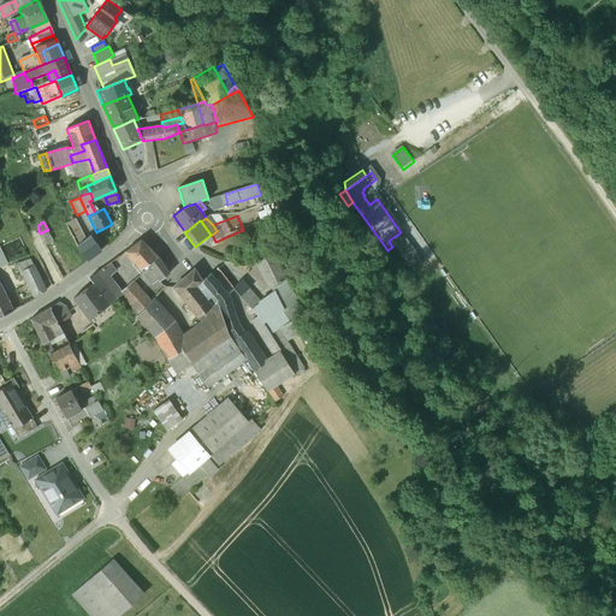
[(86,240),(78,225),(69,230),(77,246),(88,261),(101,252),(90,236),(86,240)]
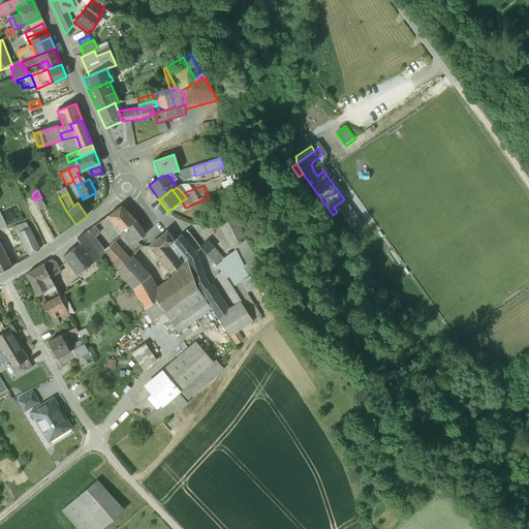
[(33,200),(38,210),(45,207),(40,197),(34,200),(33,200)]
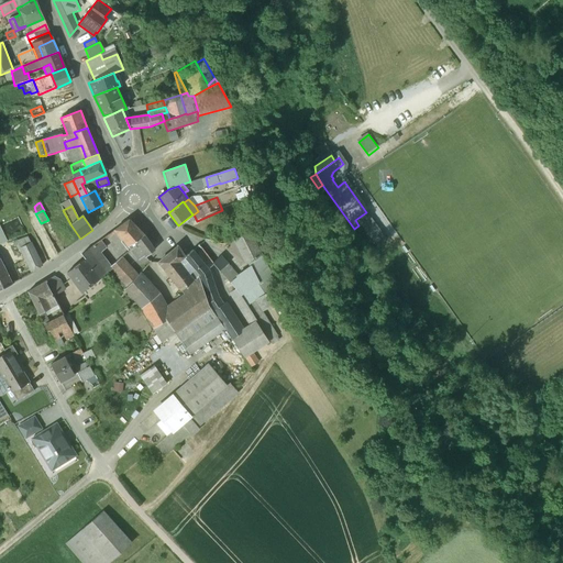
[(129,220),(114,230),(128,246),(134,242),(134,241),(142,233),(138,228),(129,220)]
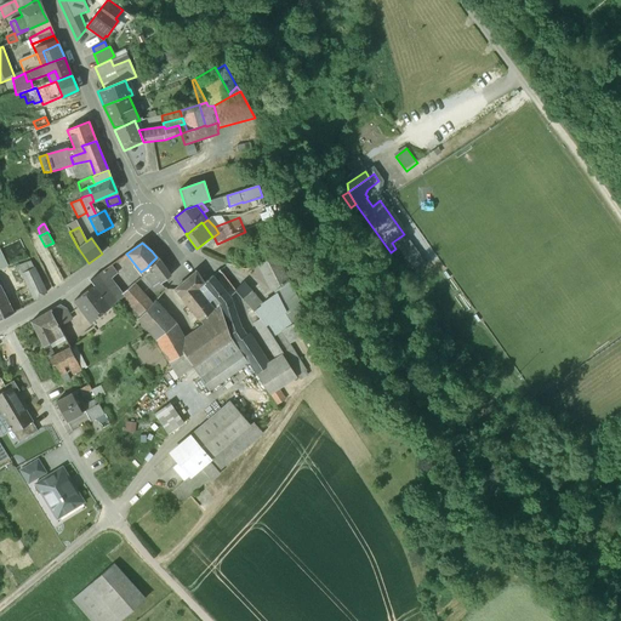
[(275,289),(290,281),(278,256),(257,265),(271,291),(275,289)]
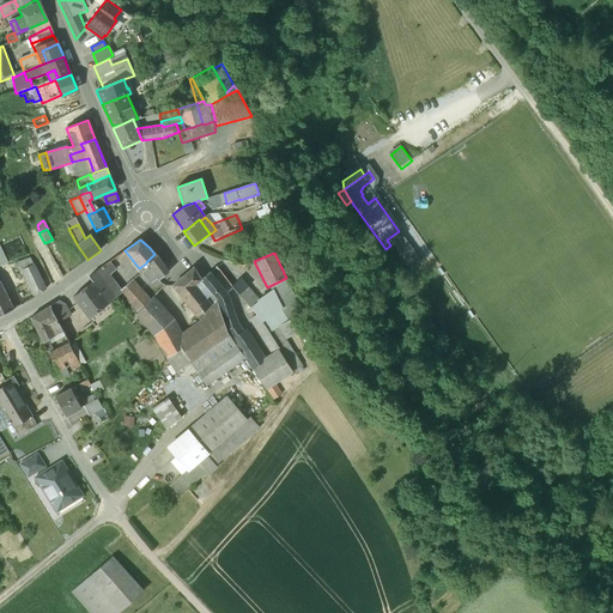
[(158,259),(155,254),(146,262),(150,267),(159,278),(161,279),(169,272),(158,259)]
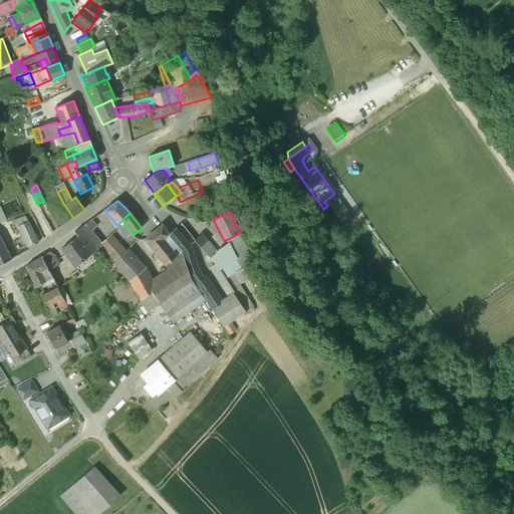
[(18,226),(28,222),(26,217),(16,220),(12,222),(14,225),(17,224),(18,226)]
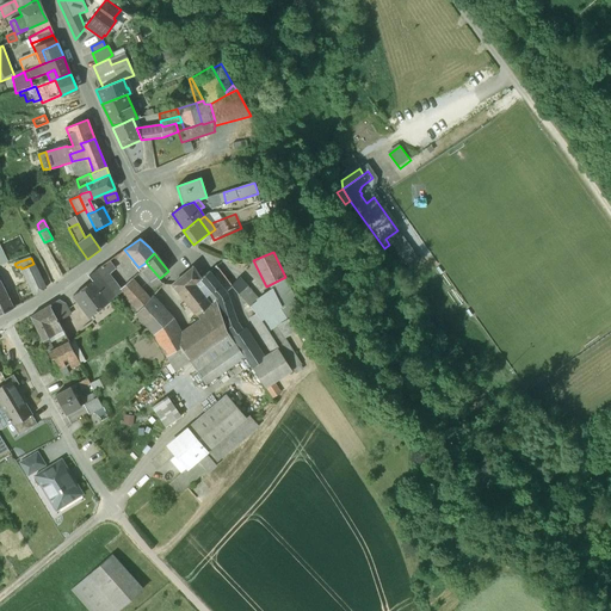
[(107,261),(88,276),(92,282),(92,281),(93,282),(99,277),(103,281),(106,276),(112,271),(109,266),(110,265),(107,261)]
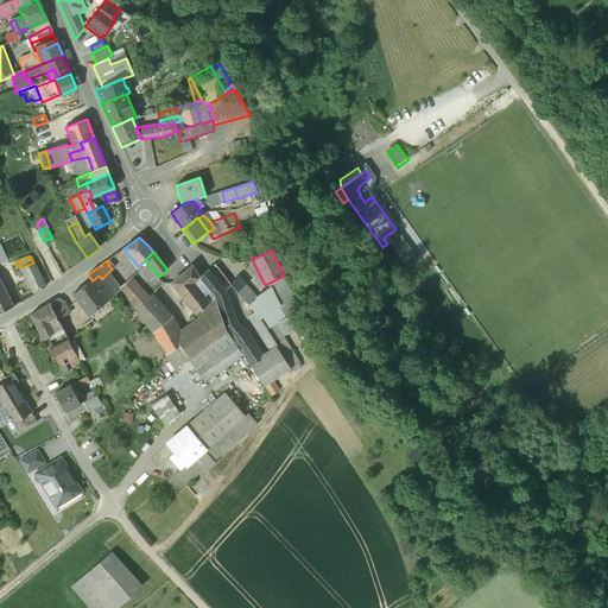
[(21,267),(21,268),(33,296),(36,295),(46,286),(35,263),(33,263),(21,267)]
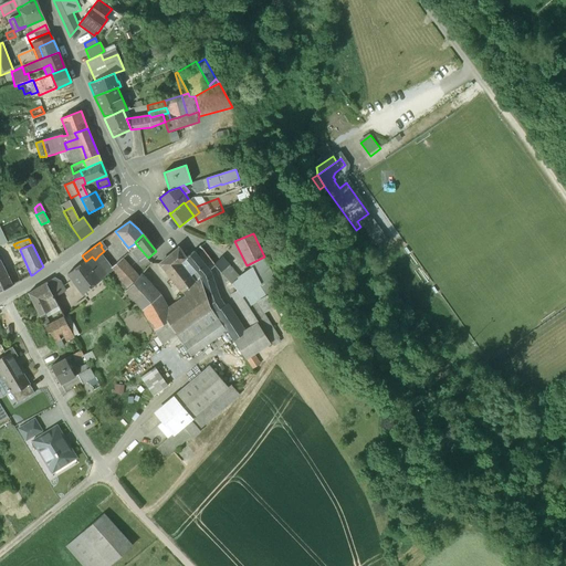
[(138,247),(132,251),(130,252),(139,262),(147,257),(138,247)]
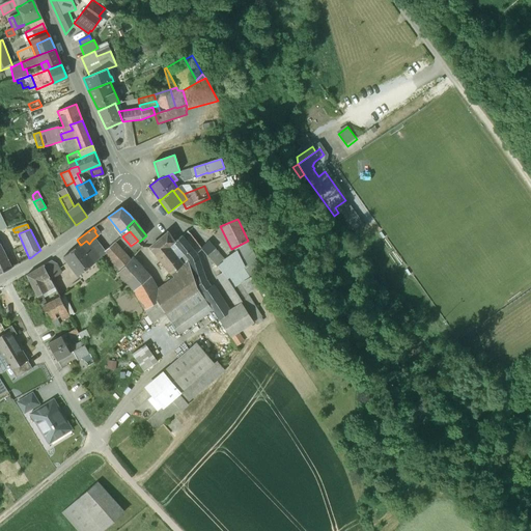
[(168,233),(162,238),(170,247),(174,244),(175,243),(168,233)]
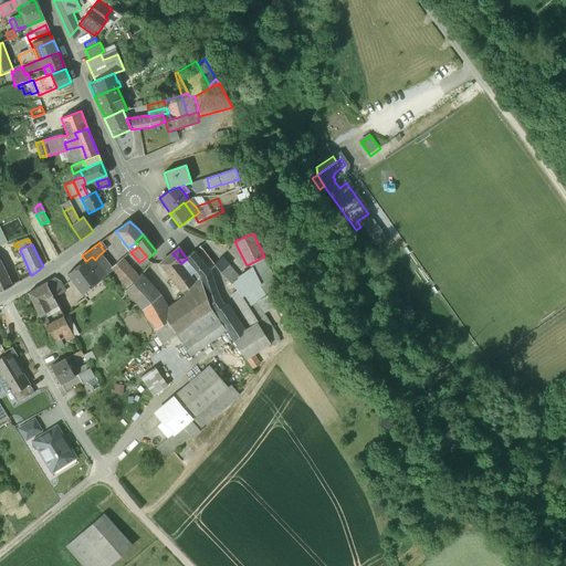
[(196,272),(201,278),(210,271),(195,251),(187,259),(186,260),(196,272)]
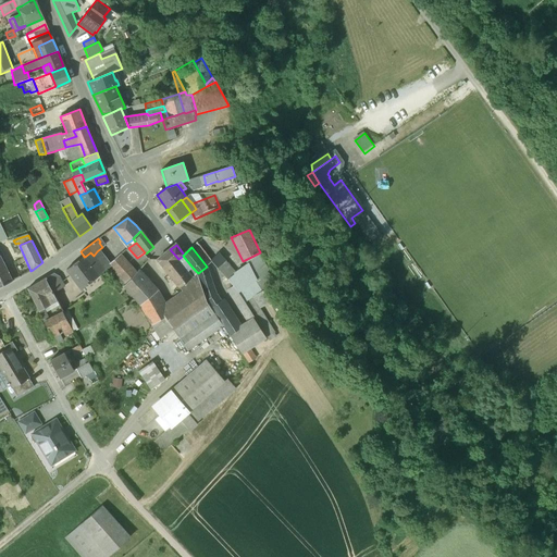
[(178,259),(170,249),(156,260),(178,288),(193,277),(188,272),(178,259)]
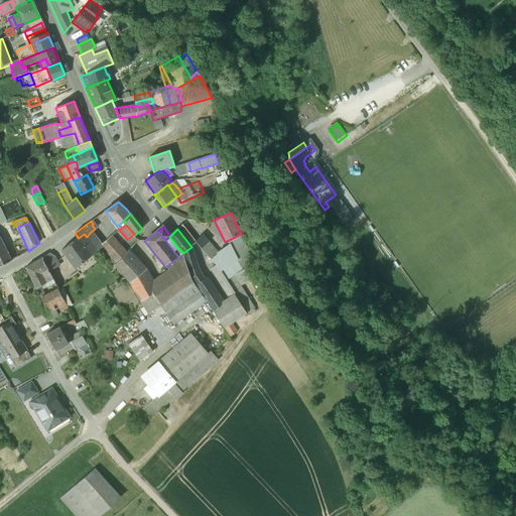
[(84,234),(79,238),(92,255),(101,245),(90,233),(87,237),(84,234)]
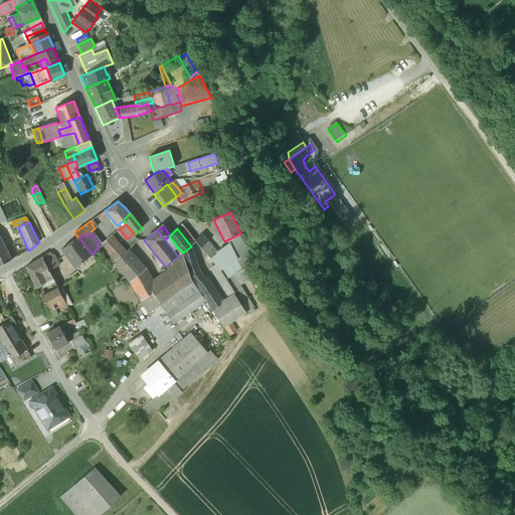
[(195,241),(209,258),(210,259),(216,253),(216,252),(218,251),(209,241),(202,233),(195,241)]
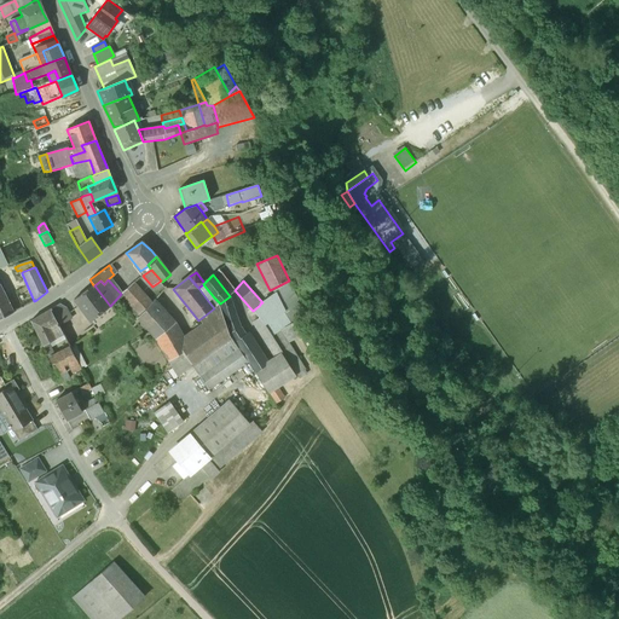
[(272,336),(281,331),(281,330),(306,316),(289,281),(275,288),(276,293),(285,311),(266,325),(272,336)]
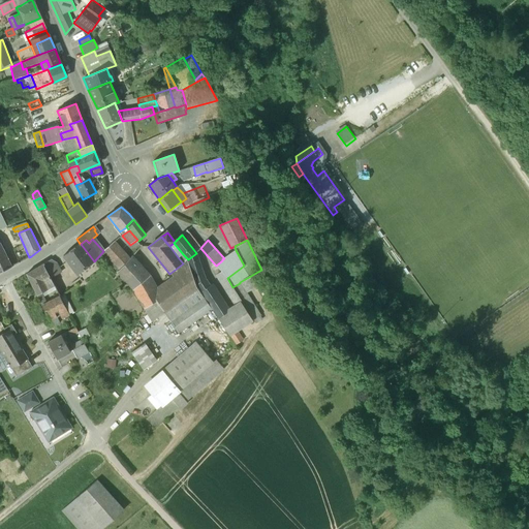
[(81,244),(80,243),(80,244),(63,256),(76,275),(94,261),(81,244)]
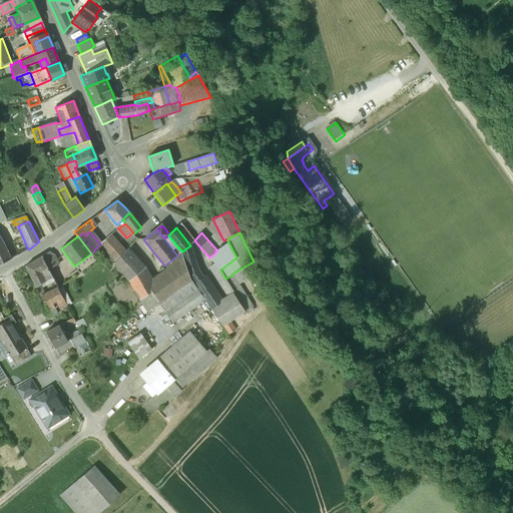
[(109,235),(100,243),(115,261),(124,251),(109,235)]
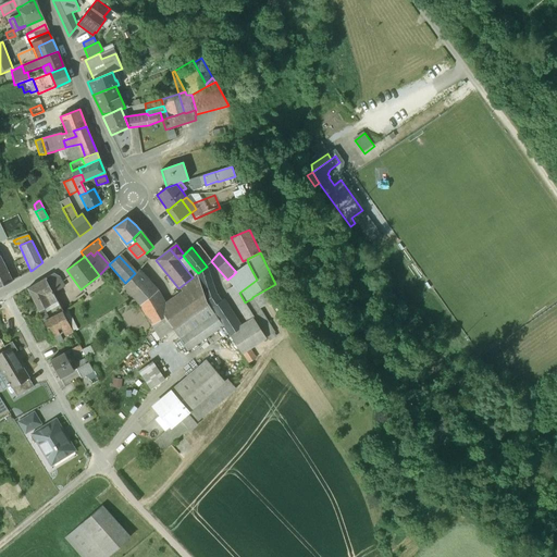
[(193,268),(183,256),(178,259),(188,272),(193,268)]
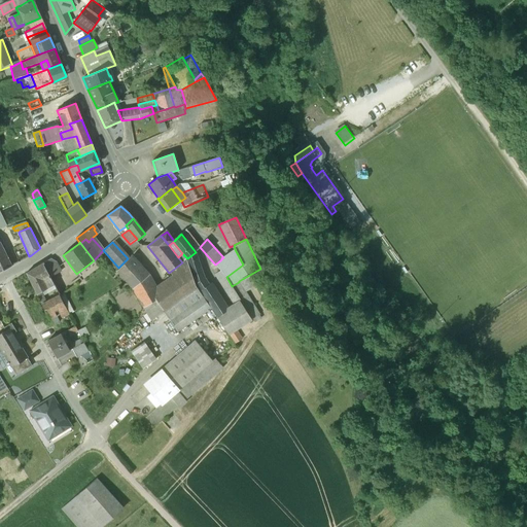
[(0,271),(10,267),(0,243),(0,271)]
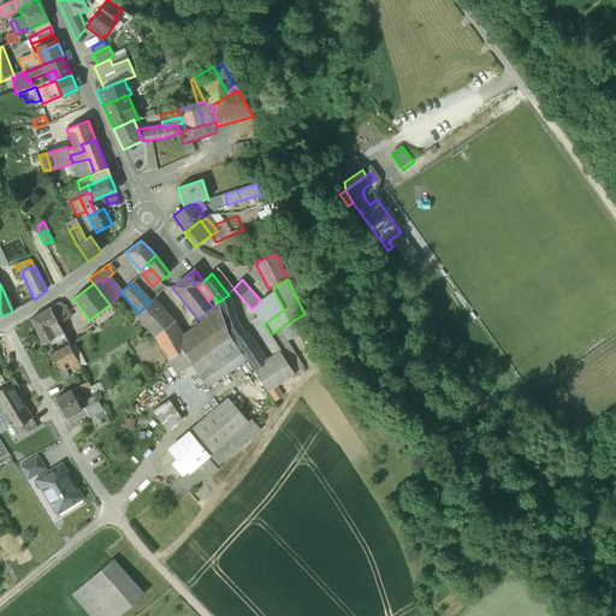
[(259,317),(265,324),(284,309),(274,291),(261,301),(259,302),(259,303),(252,309),(259,317)]
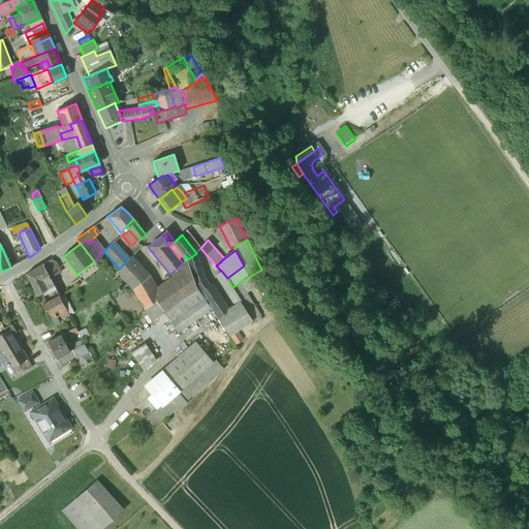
[(188,259),(187,260),(190,268),(192,273),(194,277),(196,282),(204,290),(211,286),(206,278),(196,253),(188,259)]
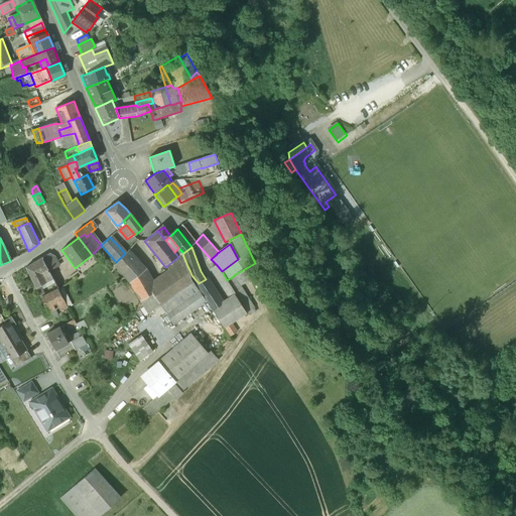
[(178,248),(174,252),(178,257),(182,254),(183,253),(178,248)]
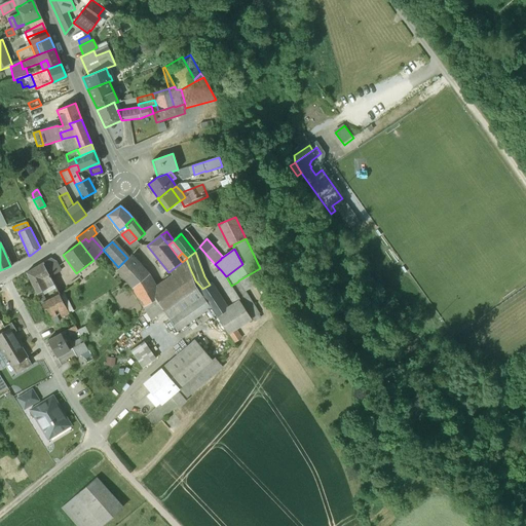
[(163,311),(152,293),(134,267),(139,263),(132,254),(116,271),(132,289),(151,320),(163,311)]
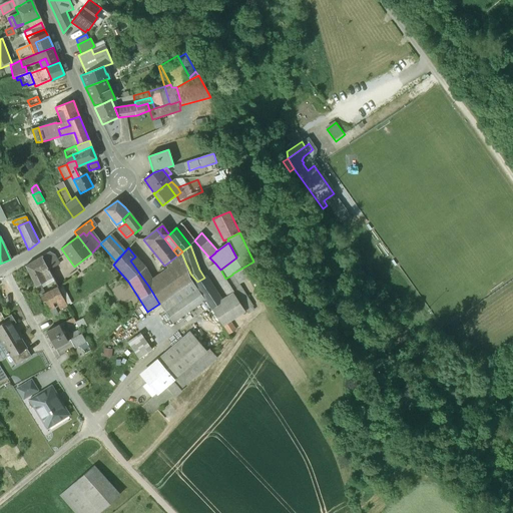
[(55,255),(53,254),(49,251),(41,257),(48,271),(60,265),(55,255)]
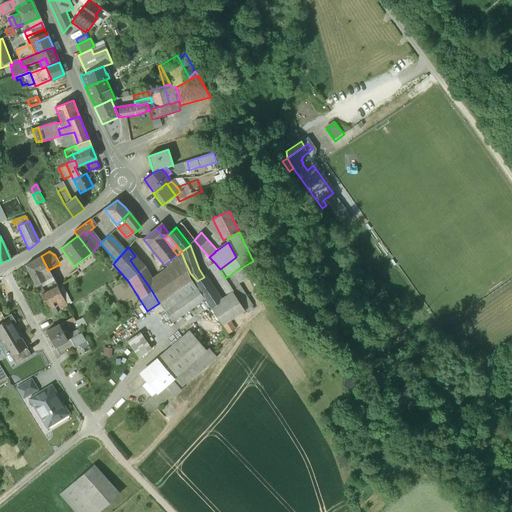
[(184,259),(181,252),(177,255),(164,265),(169,270),(148,285),(159,303),(165,311),(200,286),(197,281),(190,273),(188,268),(186,264),(184,259)]
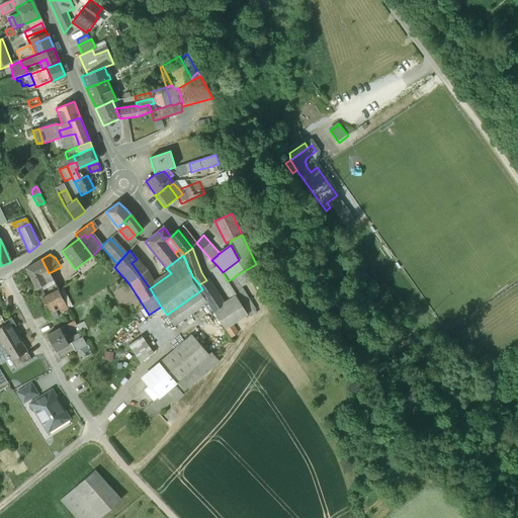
[(41,259),(26,269),(35,288),(40,286),(53,280),(49,273),(41,259)]
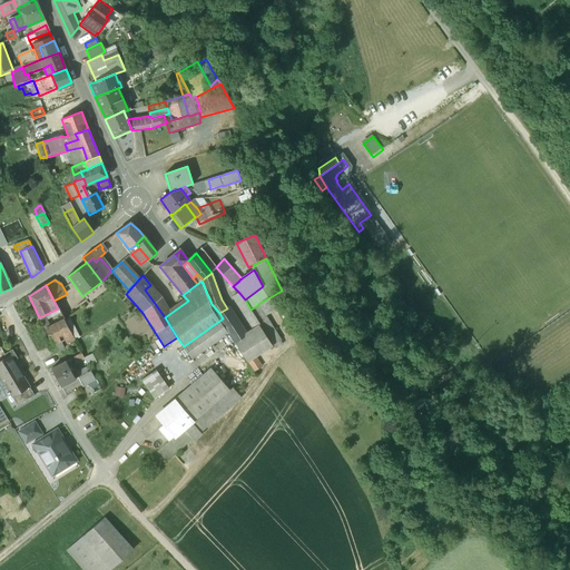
[(229,287),(235,295),(239,293),(233,286),(232,285),(229,287)]
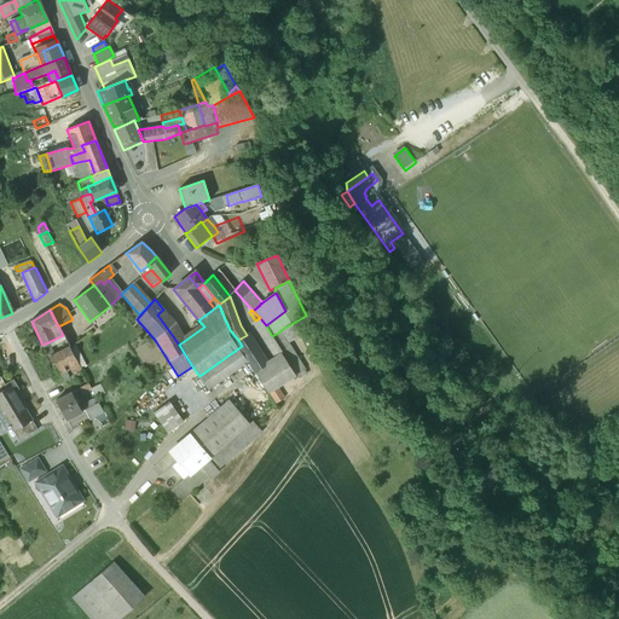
[(306,316),(281,330),(281,331),(289,342),(293,341),(313,330),(306,316)]
